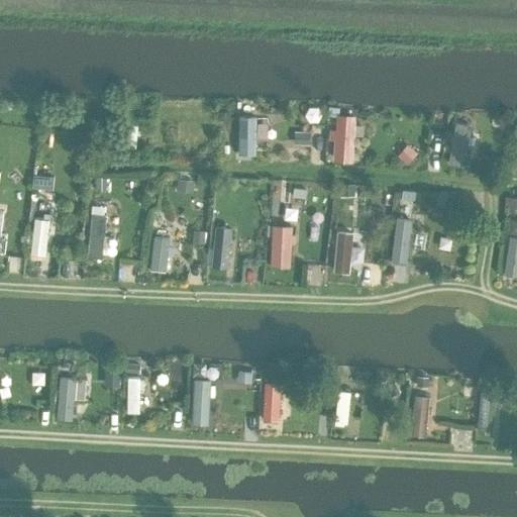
[(337,115),(334,164),(350,165),(353,116),(337,115)]
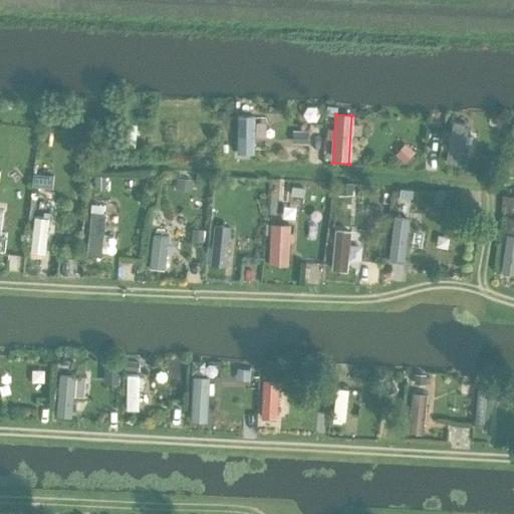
[(237,115),(236,152),(250,153),(251,116),(237,115)]
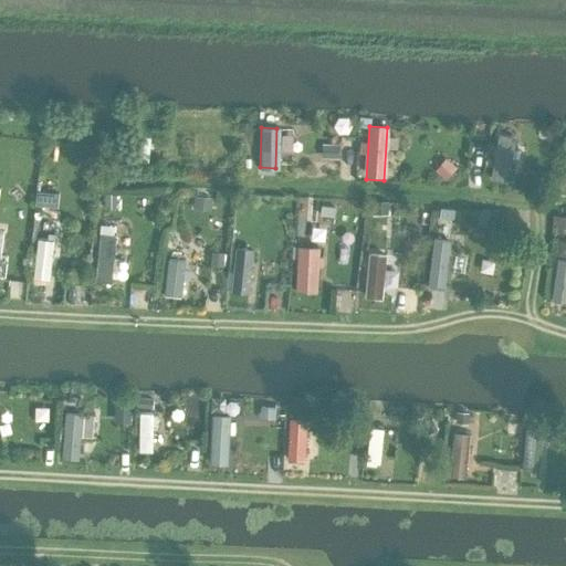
[(507,185),(516,137),(499,135),(490,181),(507,185)]
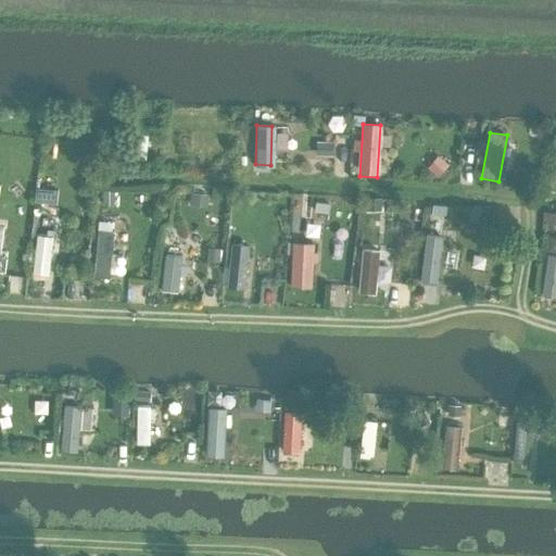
[(146,162),(148,136),(137,135),(136,161),(146,162)]
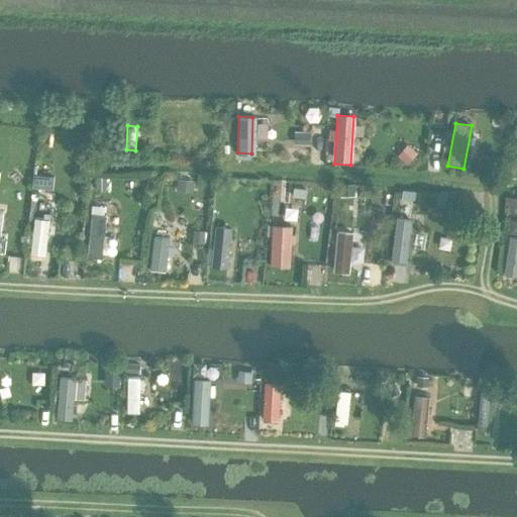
[(295,133),(294,144),(309,145),(309,134),(295,133)]
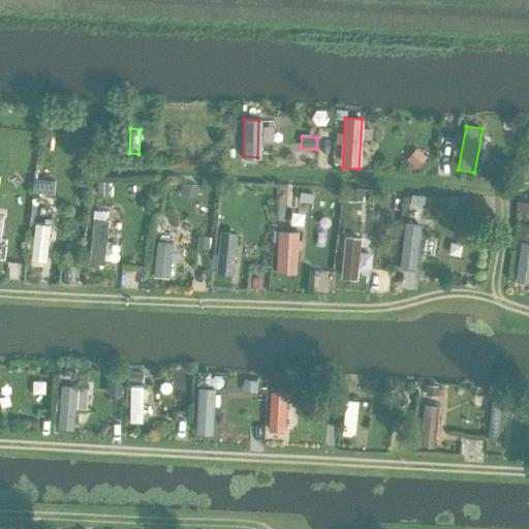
[(427,158),(415,149),(406,160),(417,169),(427,158)]
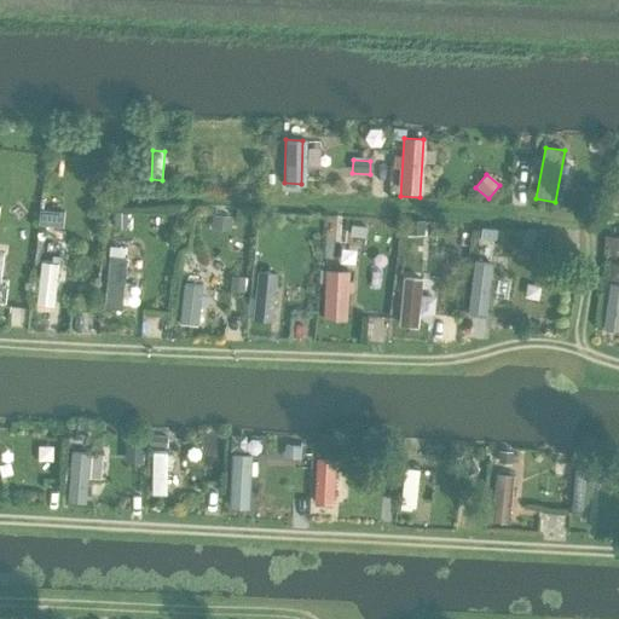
[(53,209),(40,208),(39,223),(52,224),(53,209)]
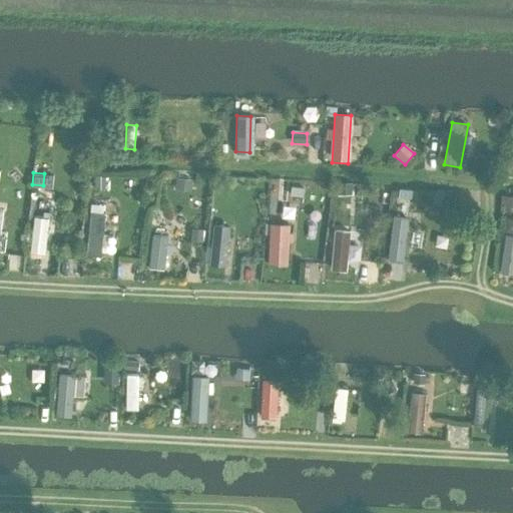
[(105,174),(95,174),(95,186),(105,186),(105,174)]
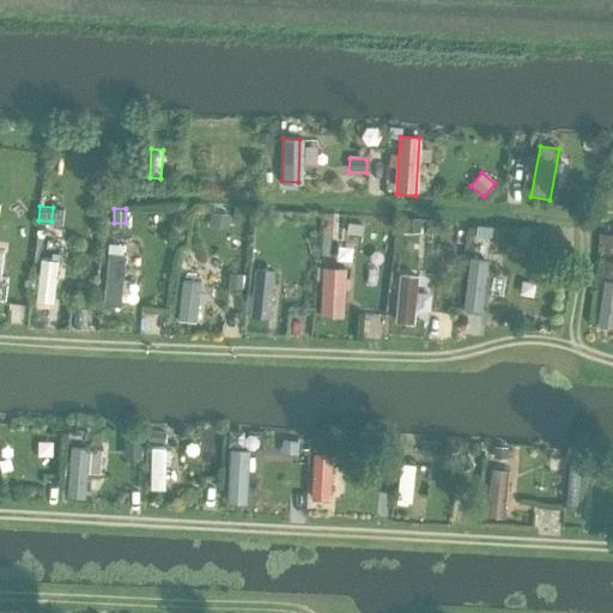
[(212,214),(211,229),(228,230),(229,216),(212,214)]
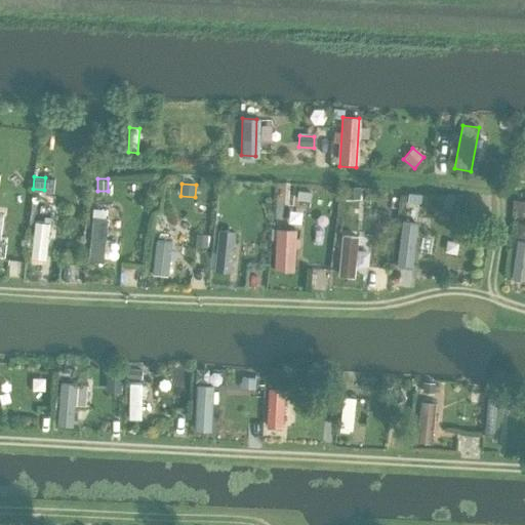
[(359,188),(346,188),(347,200),(359,199),(359,188)]
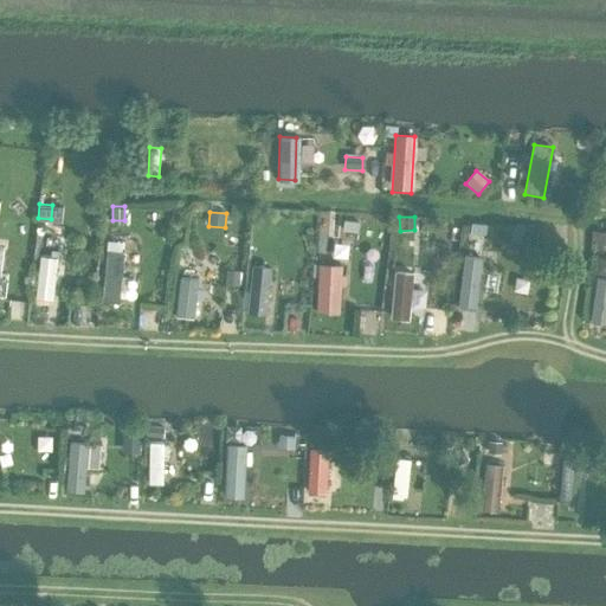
[(346,220),(343,232),(360,234),(360,221),(346,220)]
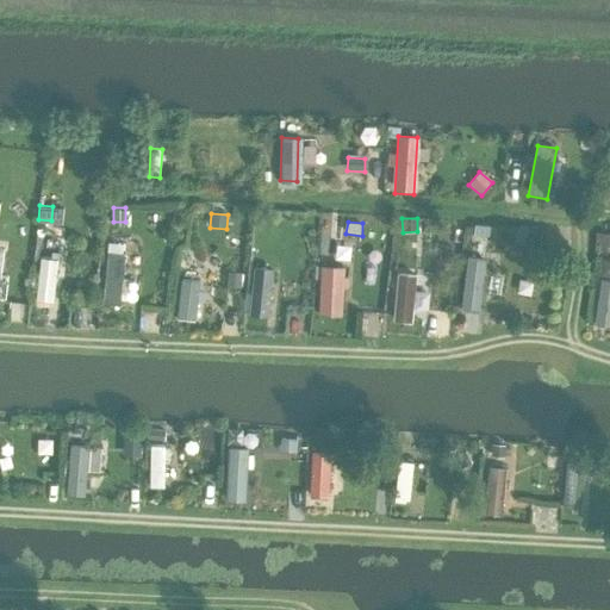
[(474,224),(473,238),(487,240),(489,225),(474,224)]
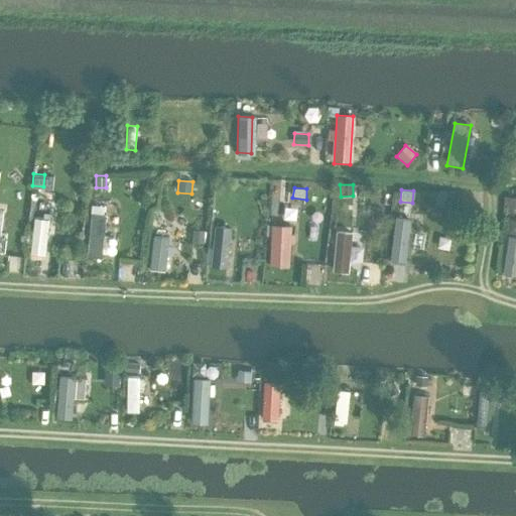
[(91,214),(86,255),(88,255),(100,257),(105,215),(91,214)]
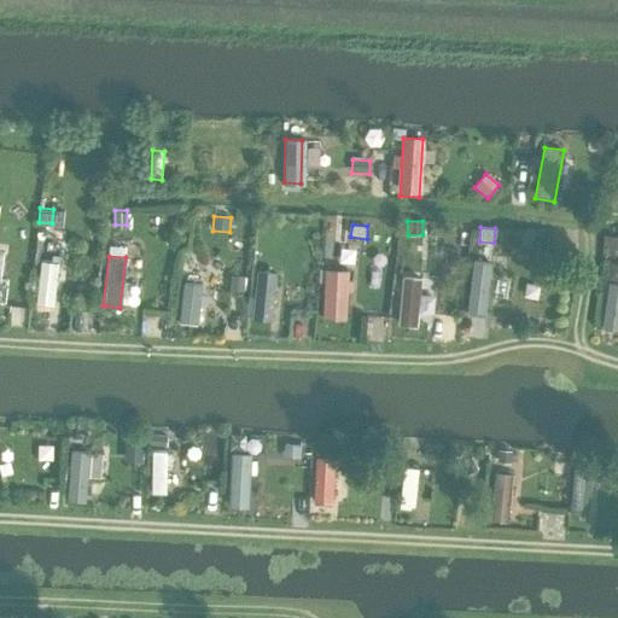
[(473,262),(468,312),(485,313),(491,263),(473,262)]
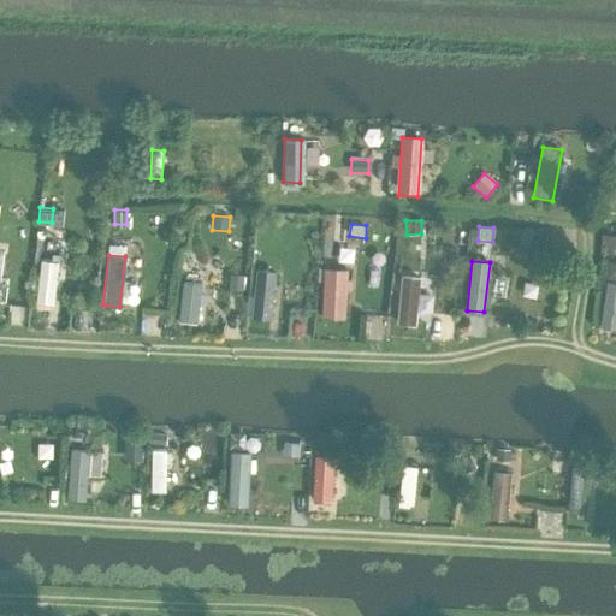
[(42,262),(37,303),(52,304),(57,265),(42,262)]
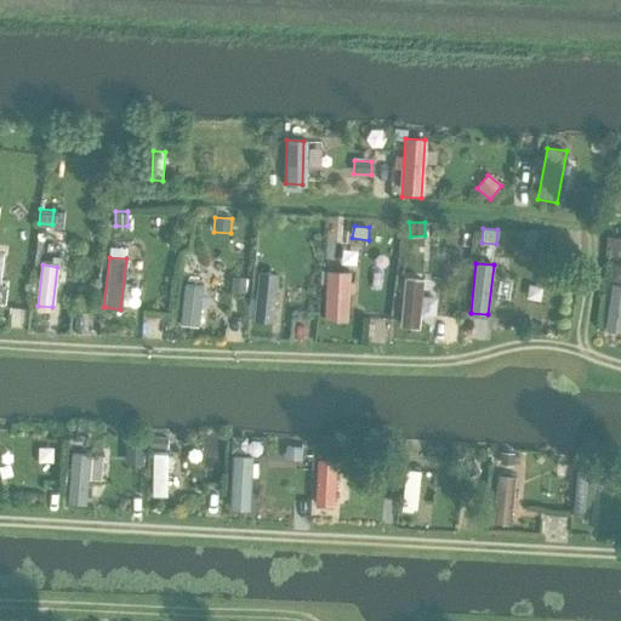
[(329,272),(326,320),(346,322),(348,273),(329,272)]
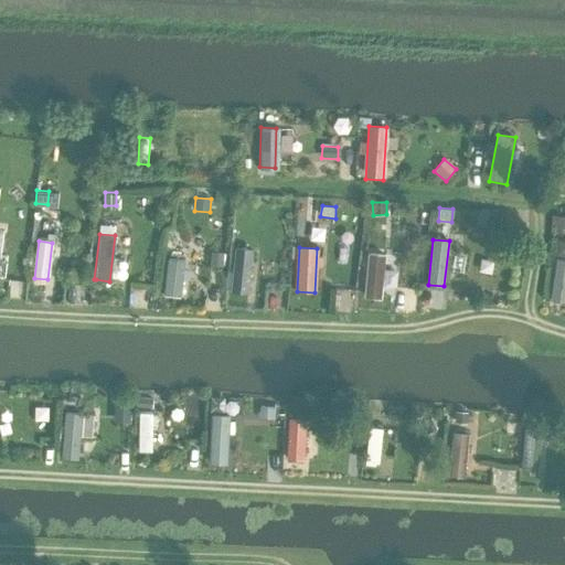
[(236,248),(232,292),(247,294),(252,249),(236,248)]
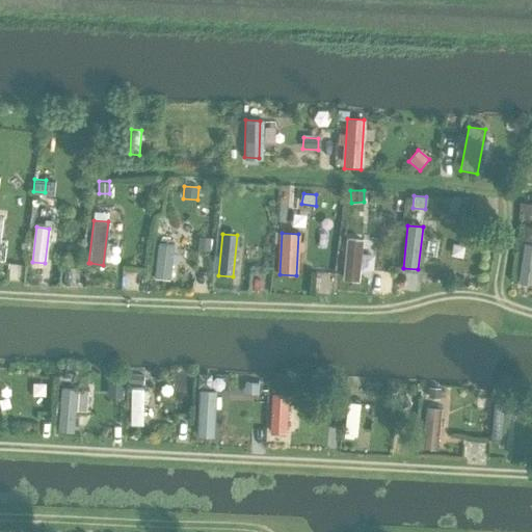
[(348,239),(343,281),(358,283),(364,240),(348,239)]
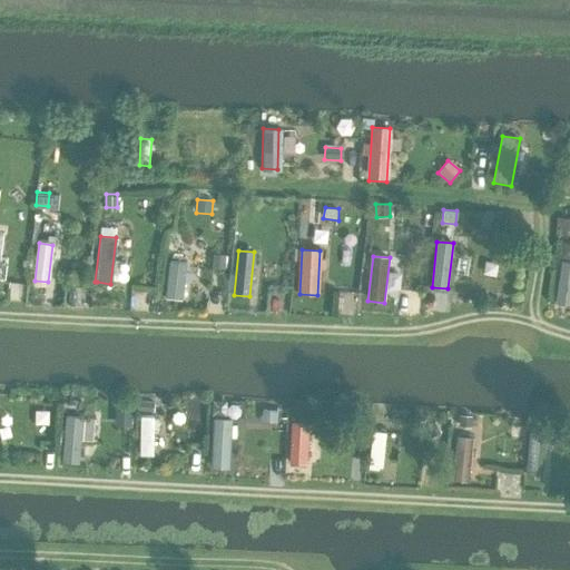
[(172,259),(166,300),(182,302),(187,262),(172,259)]
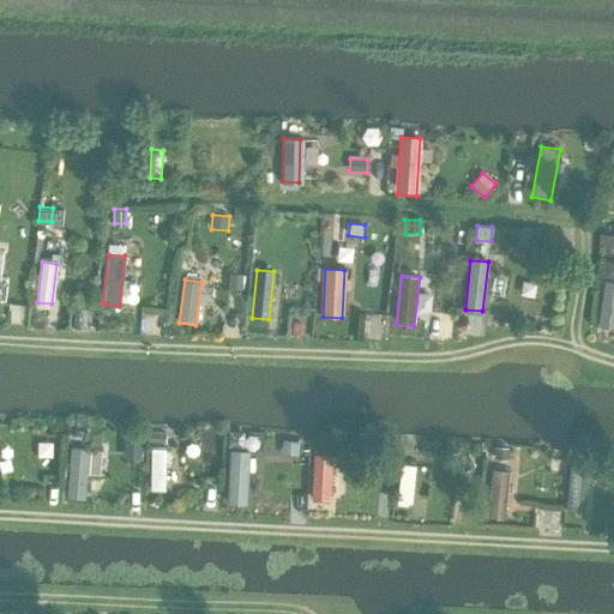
[(613,282),(606,282),(599,329),(613,331),(613,323),(613,282)]
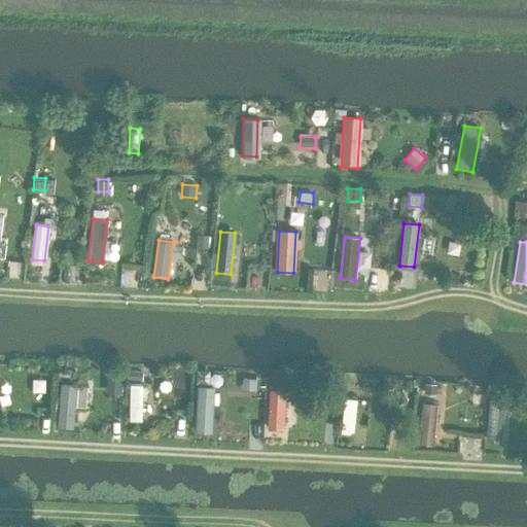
[(126,372),(125,382),(142,382),(142,373),(126,372)]
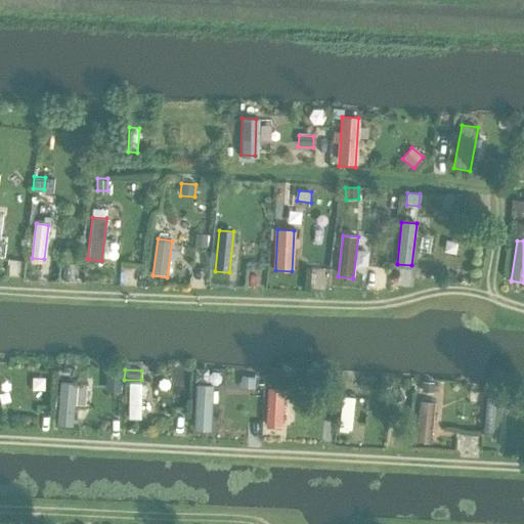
[(128,382),(128,421),(141,421),(141,383),(128,382)]
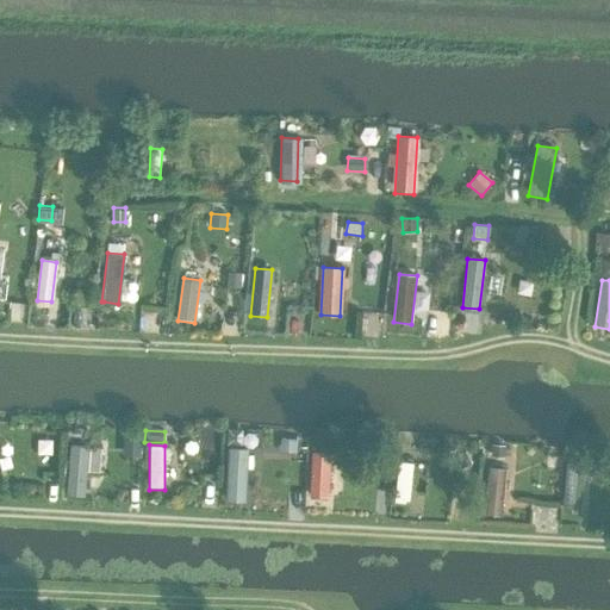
[(88,447),(69,446),(67,496),(85,497),(88,447)]
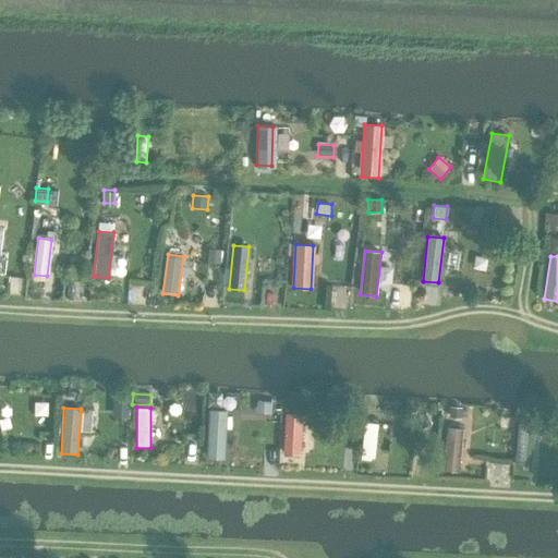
[(449,408),(448,419),(460,420),(461,409),(449,408)]
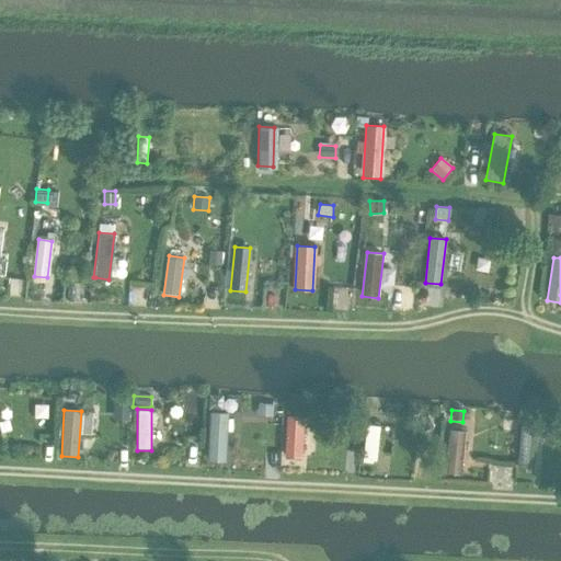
[(228,414),(209,413),(207,462),(225,462),(228,414)]
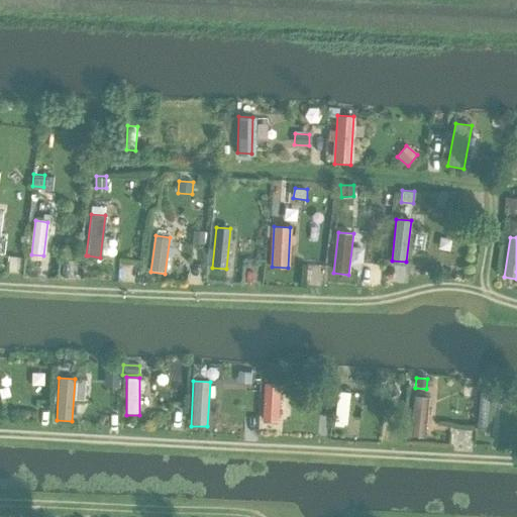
[(264,385),(263,423),(277,424),(279,386),(264,385)]
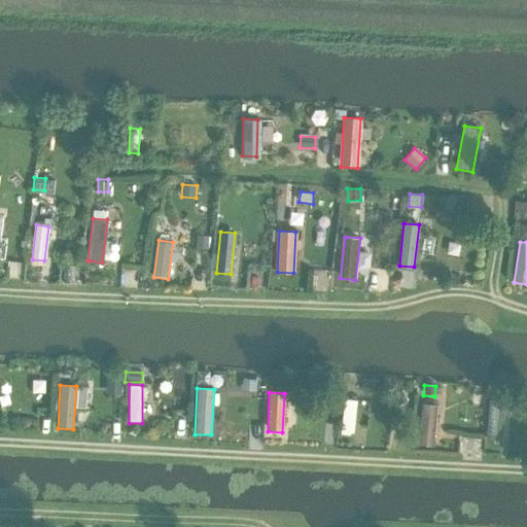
[(345,398),(341,434),(342,434),(354,435),(357,400),(357,399),(345,398)]
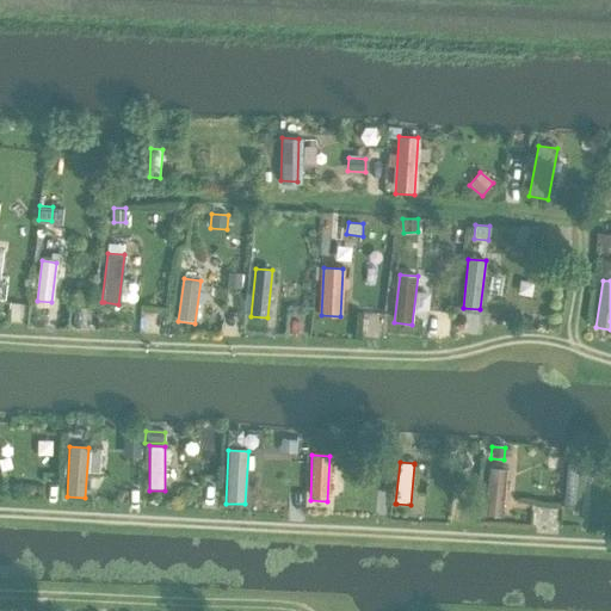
[(587,467),(568,464),(563,513),(582,516),(587,467)]
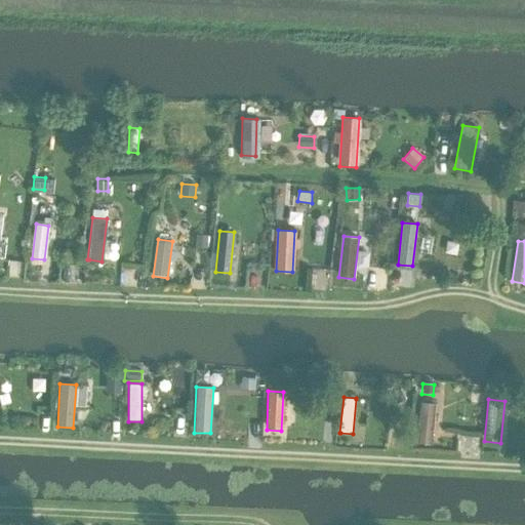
[(421,403),(417,446),(431,447),(435,404),(421,403)]
